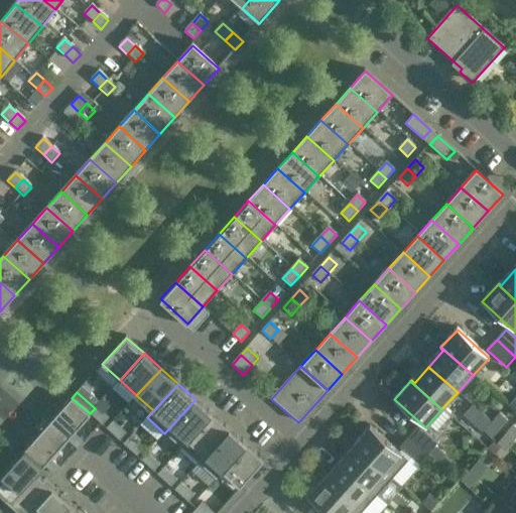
[(72,398),(48,423),(68,440),(78,451),(84,443),(74,433),(91,415),(90,413),(72,398)]
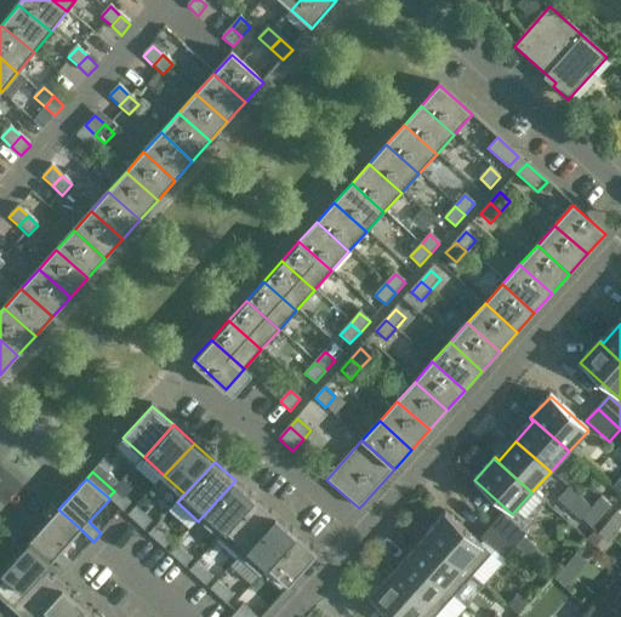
[(235,480),(198,521),(218,538),(256,498),(235,480)]
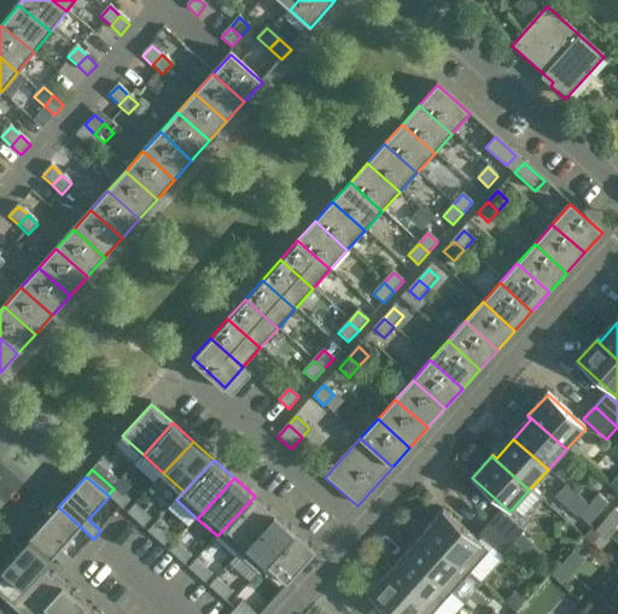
[(129,503),(114,489),(108,495),(109,497),(123,509),(129,503)]
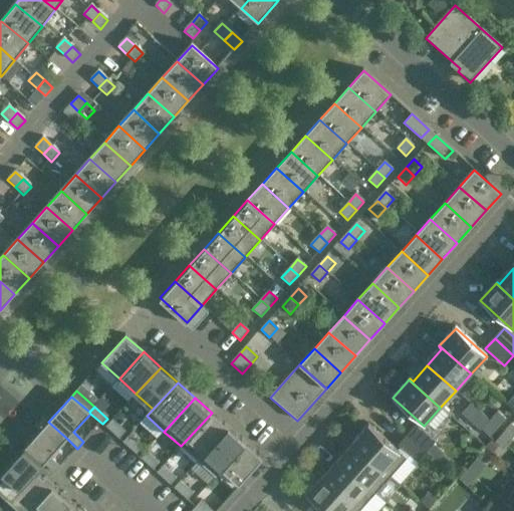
[(212,413),(181,446),(198,462),(229,428),(212,413)]
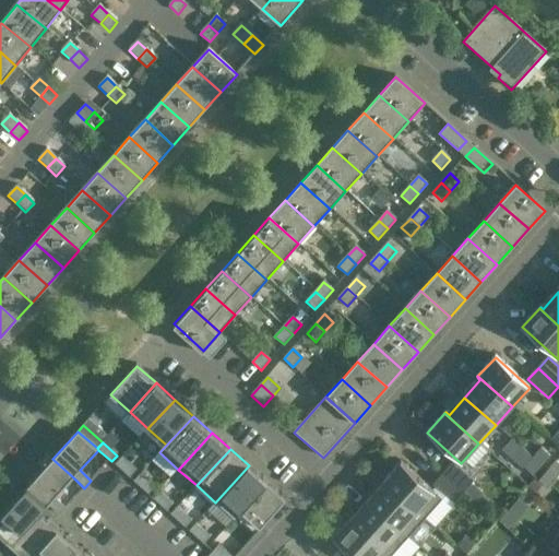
[(540,466),(550,457),(542,449),(533,459),(540,466)]
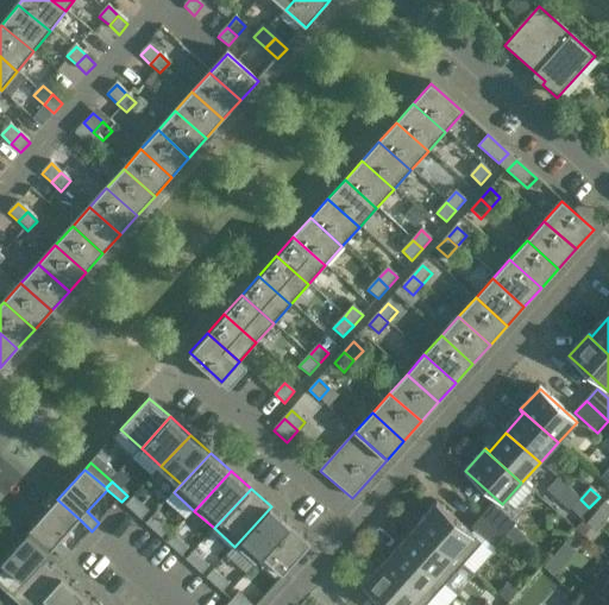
[(124,505),(140,520),(146,512),(131,498),(124,505)]
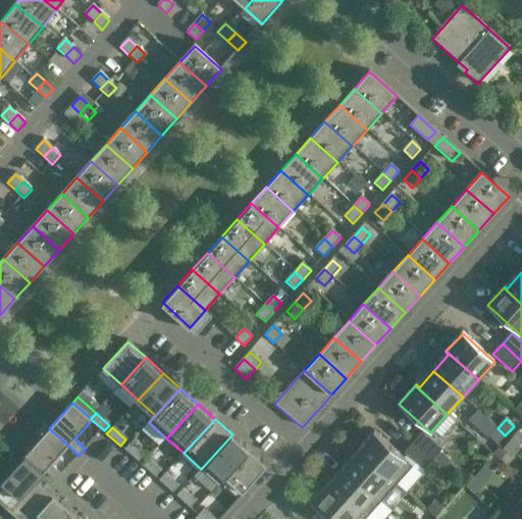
[(49,428),(25,455),(55,481),(61,474),(51,465),(68,446),(49,428)]
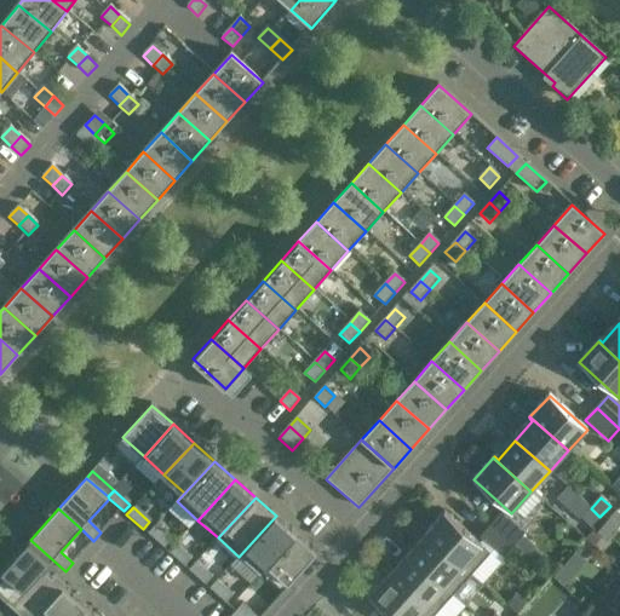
[(590,528),(600,517),(591,508),(581,519),(590,528)]
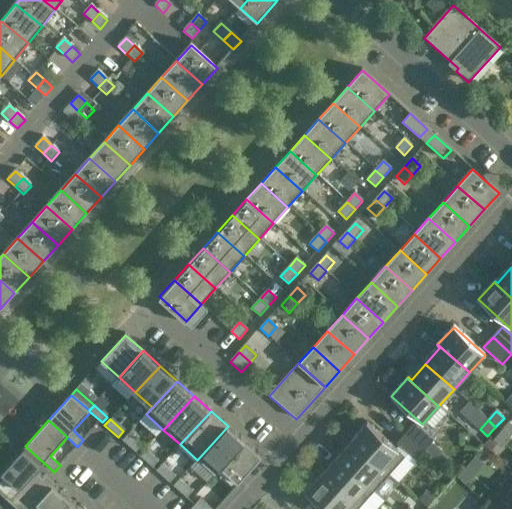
[(367,423),(351,441),(389,475),(405,458),(367,423)]
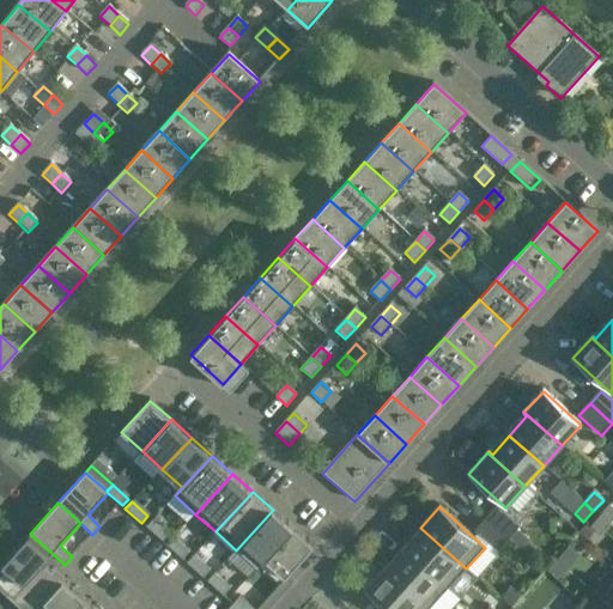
[(612,521),(612,509),(611,506),(600,517),(610,525),(612,521)]
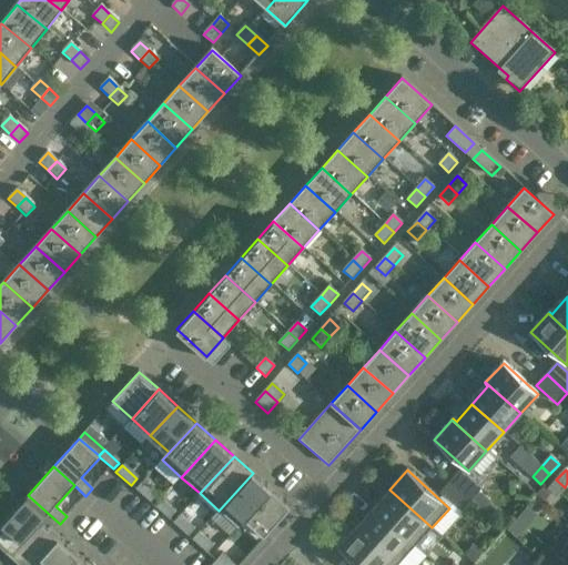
[(462,471),(452,483),(473,501),(483,490),(462,471)]
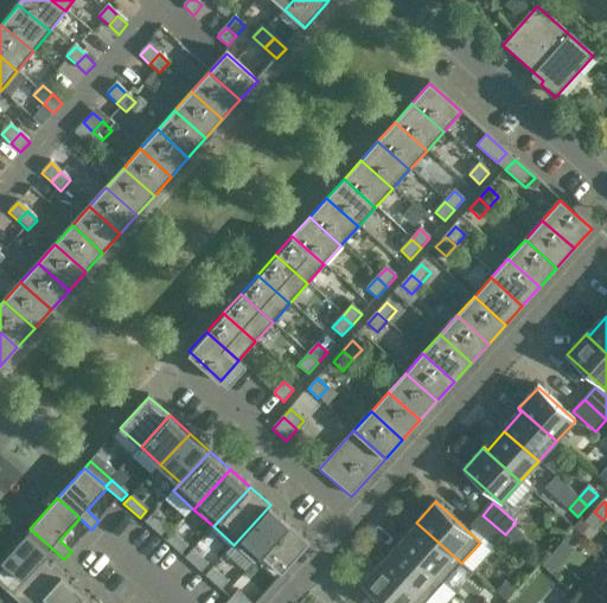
[(270,505),(234,545),(255,564),(289,524),(270,505)]
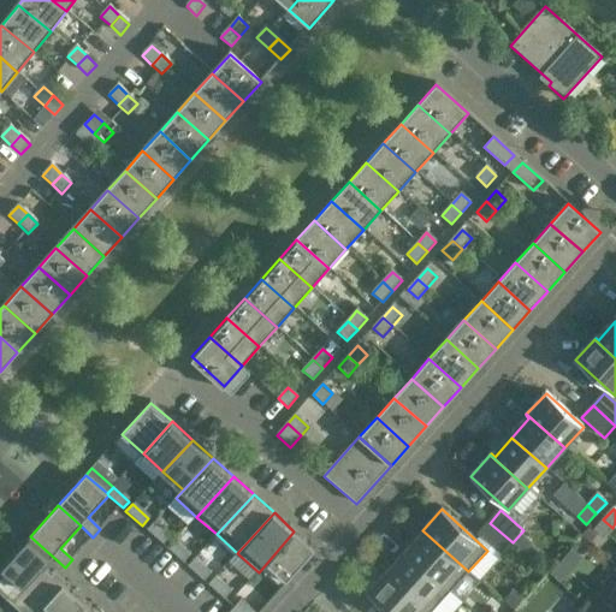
[(603,539),(612,528),(603,520),(593,530),(603,539)]
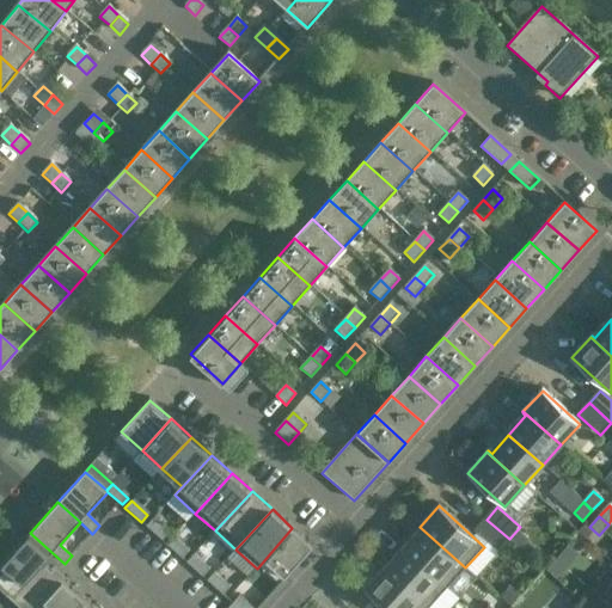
[(146,527),(163,541),(169,534),(153,520),(146,527)]
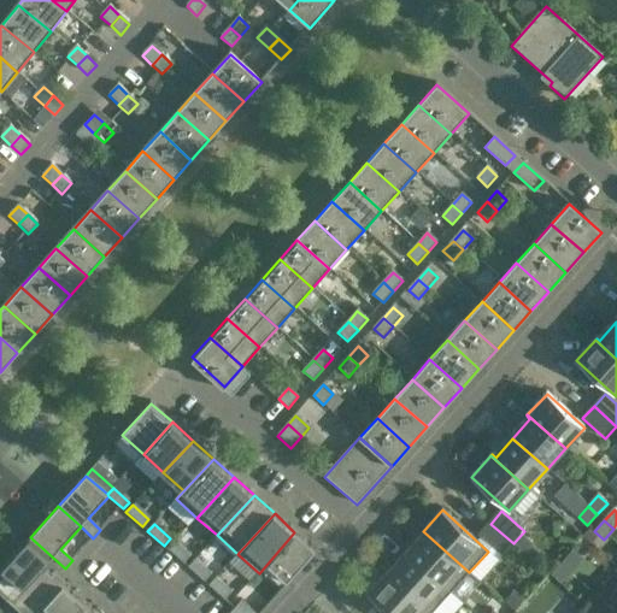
[(513,543),(491,524),(480,536),(501,556),(513,543)]
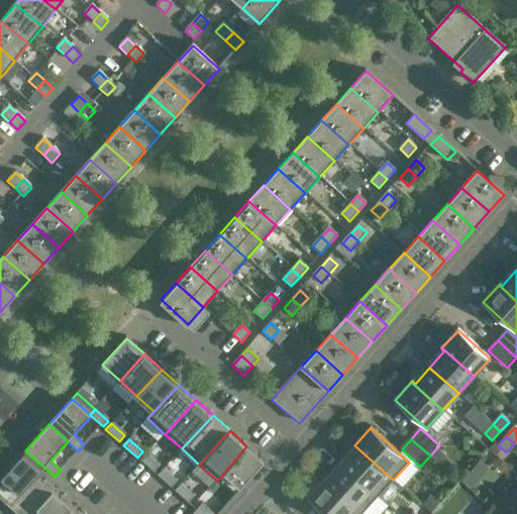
[(393,480),(354,445),(353,446),(356,448),(341,465),(378,497),(393,480)]
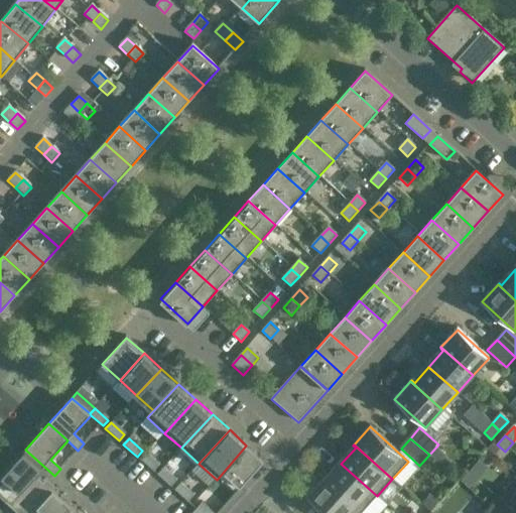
[(246,445),(217,480),(223,473),(240,488),(264,461),(246,445)]
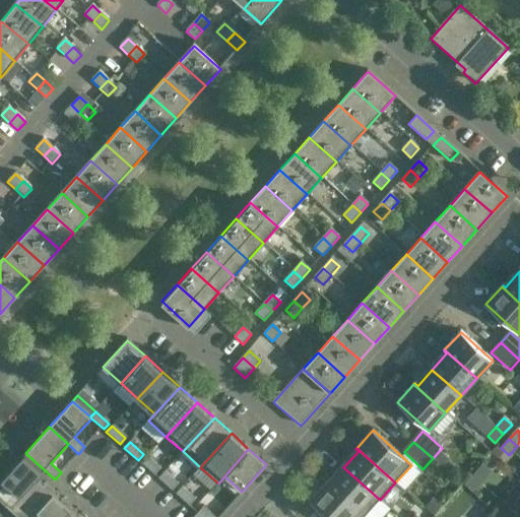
[(141,463),(155,475),(160,469),(146,457),(141,463)]
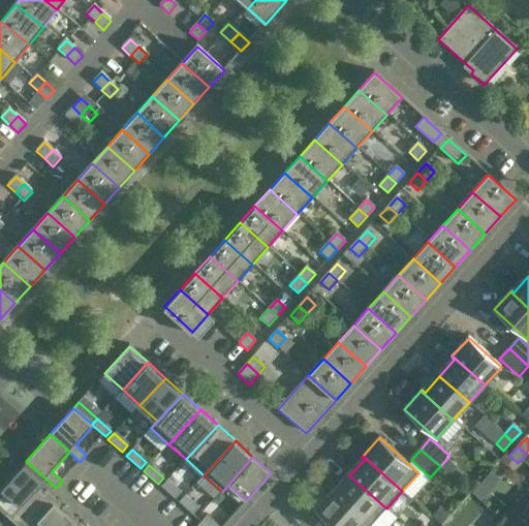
[(0,490),(0,506),(9,516),(36,486),(19,469),(0,490)]
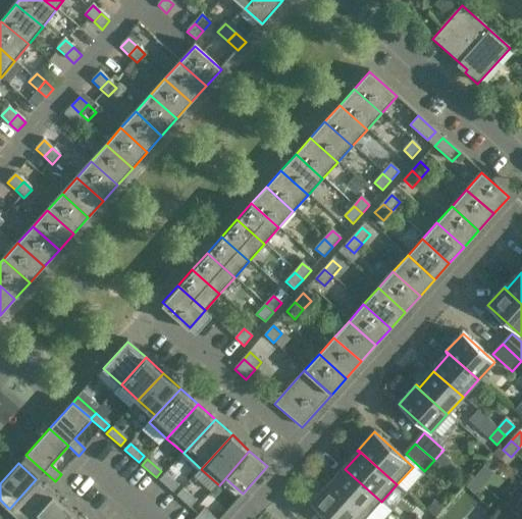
[(381,502),(345,469),(330,485),(327,483),(327,484),(365,518),(367,518),(381,502)]
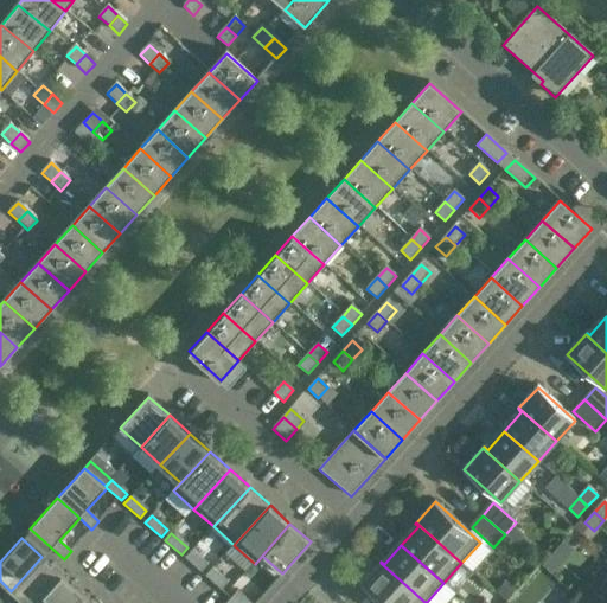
[(184,558),(200,572),(206,565),(191,551),(184,558)]
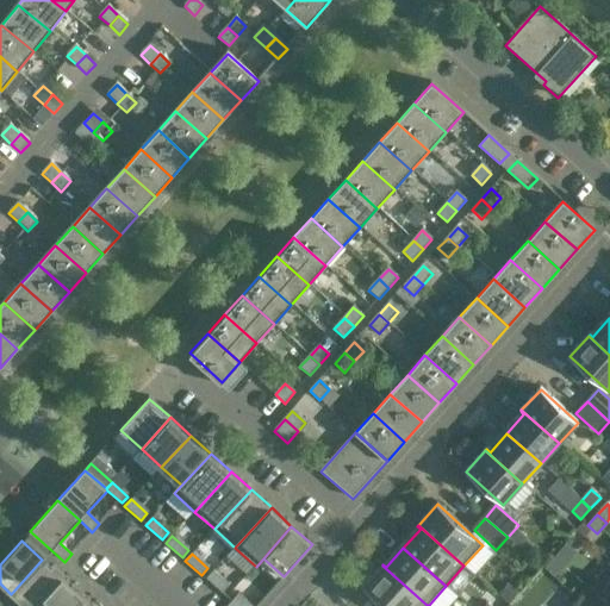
[(42,560),(11,594),(24,605),(37,605),(62,578),(42,560)]
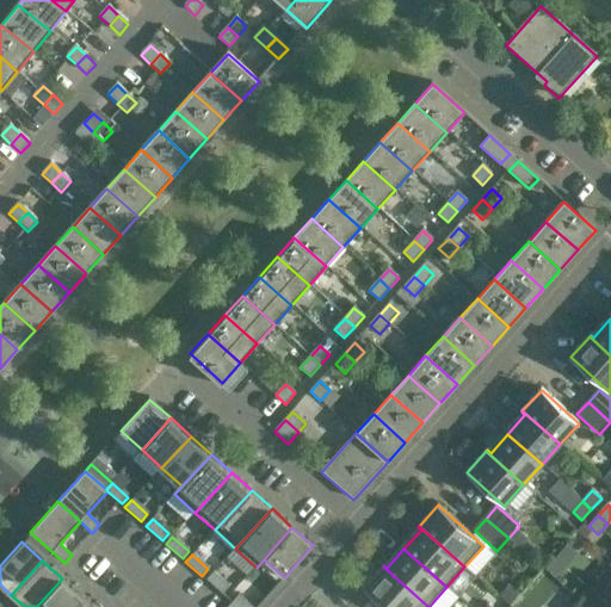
[(427,606),(383,567),(364,588),(384,606),(427,606)]
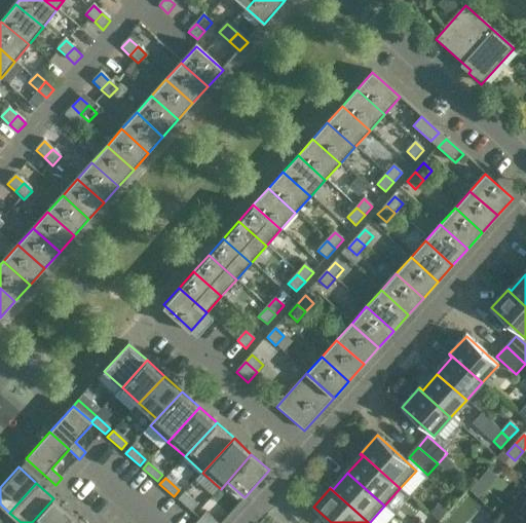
[(178,499),(192,512),(197,507),(183,494),(178,499)]
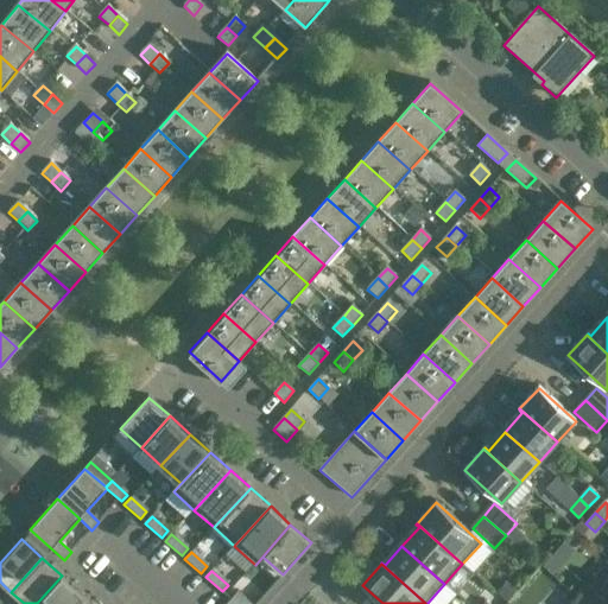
[(62,576),(37,603),(73,603),(82,593),(62,576)]
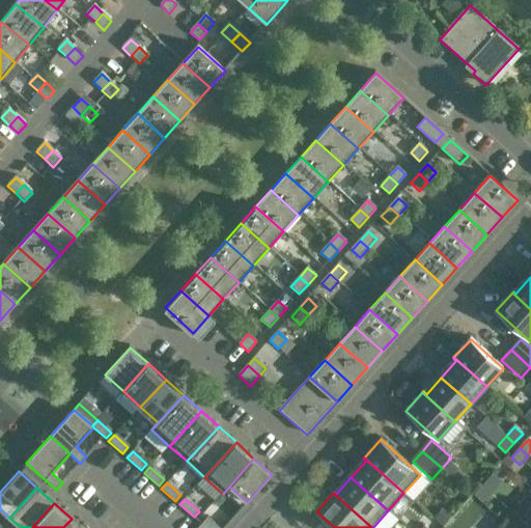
[(528,527),(513,513),(504,524),(508,527),(528,527)]
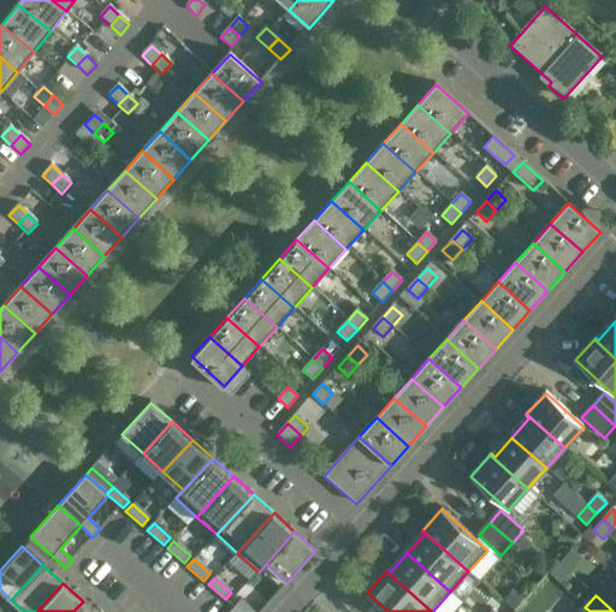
[(253,611),(241,600),(234,607),(238,611),(253,611)]
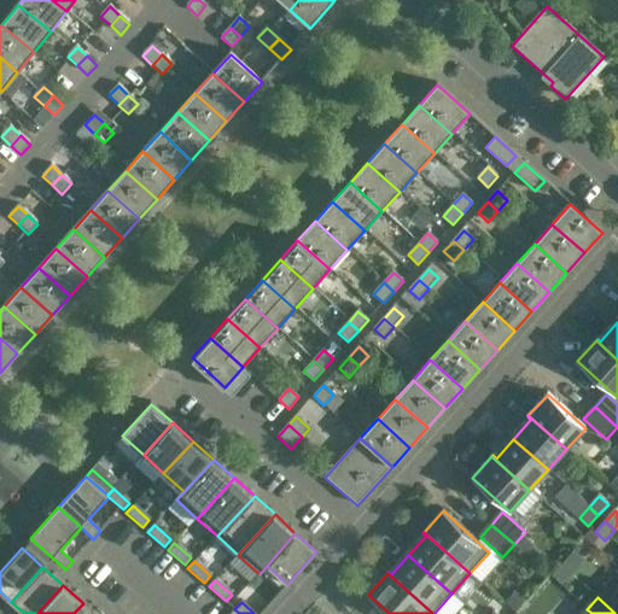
[(94,613),(83,603),(74,613),(94,613)]
